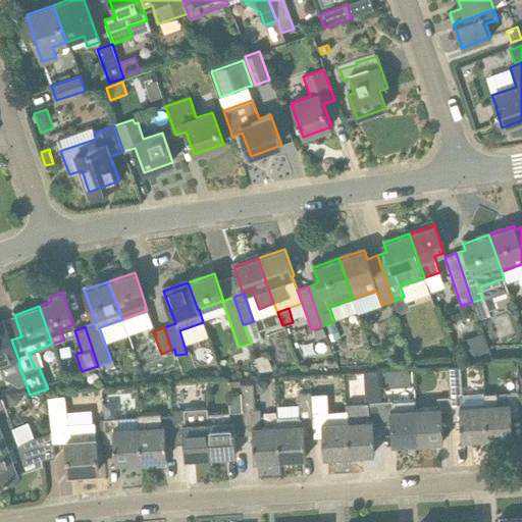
[(325,334),(322,327),(314,330),(316,338),(325,334)]
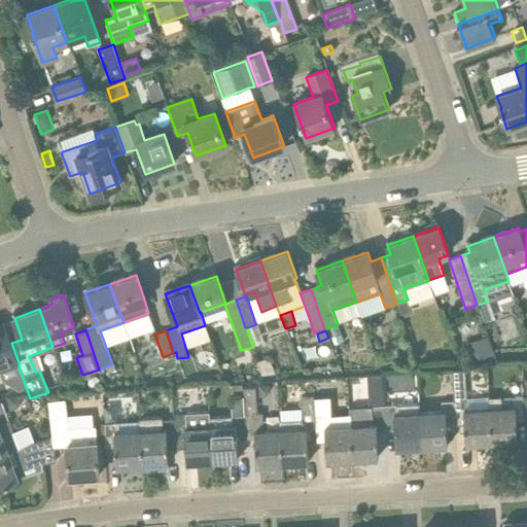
[(493,357),(486,337),(463,346),(470,365),(493,357)]
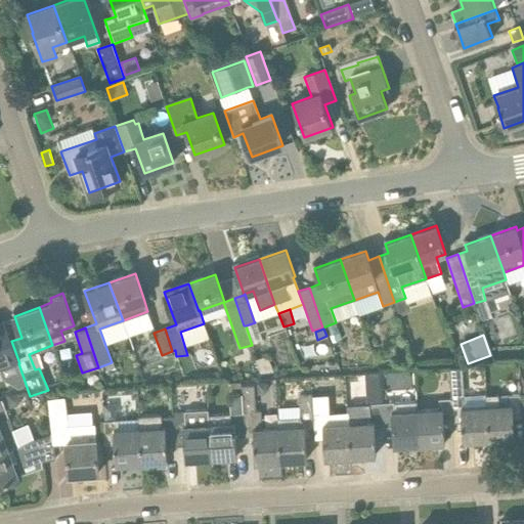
[(0,345),(0,369),(18,363),(19,363),(11,341),(0,345)]
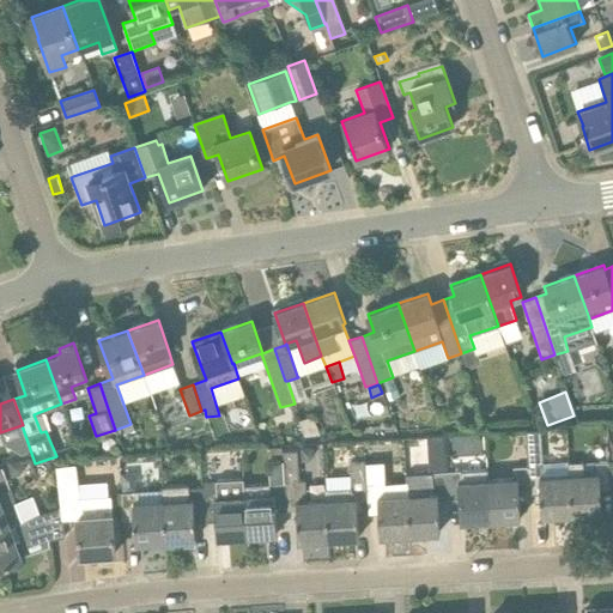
[(542,516),(571,514),(569,479),(544,480),(542,468),(540,430),(526,431),(528,468),(530,495),(540,495),(541,517),(542,517),(542,516)]
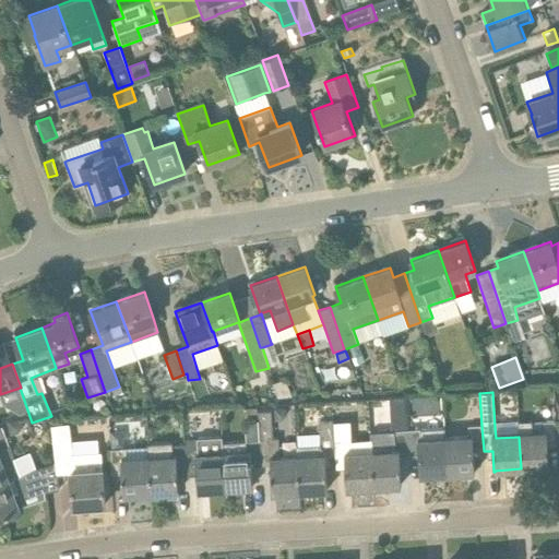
[(391,414),(406,413),(406,399),(390,400),(391,414)]
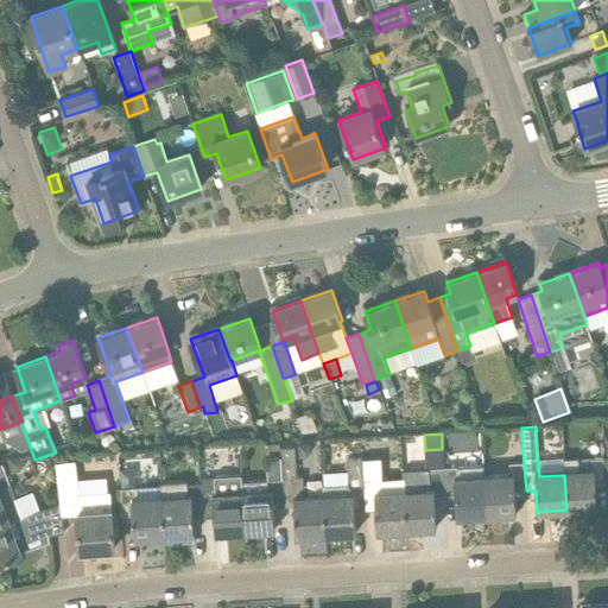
[(450,435),(449,445),(479,445),(479,436),(450,435)]
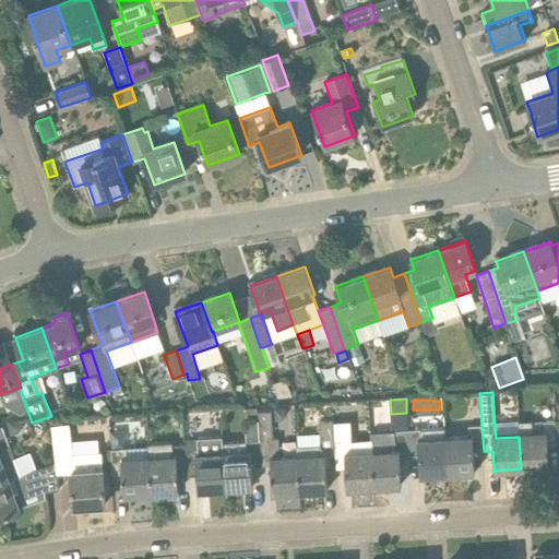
[(281,421),(286,416),(286,408),(273,408),(273,421),(281,421)]
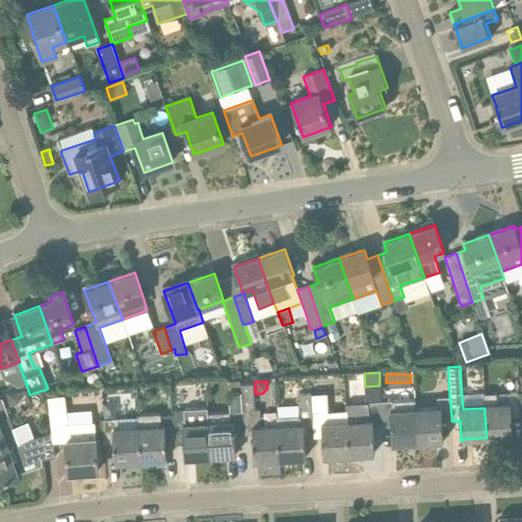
[(241,384),(242,412),(243,434),(252,433),(254,461),(255,461),(255,460),(279,459),(277,427),(261,428),(260,410),(254,410),(253,384),(241,384)]
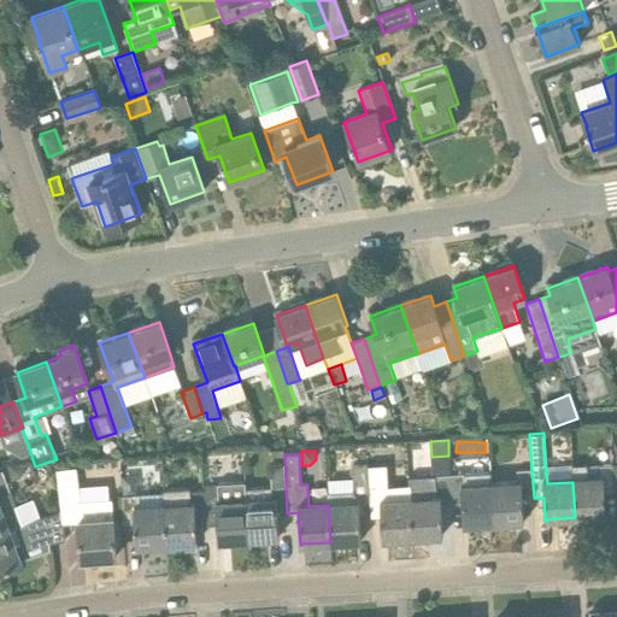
[(23,472),(22,462),(7,464),(10,479),(19,480),(23,472)]
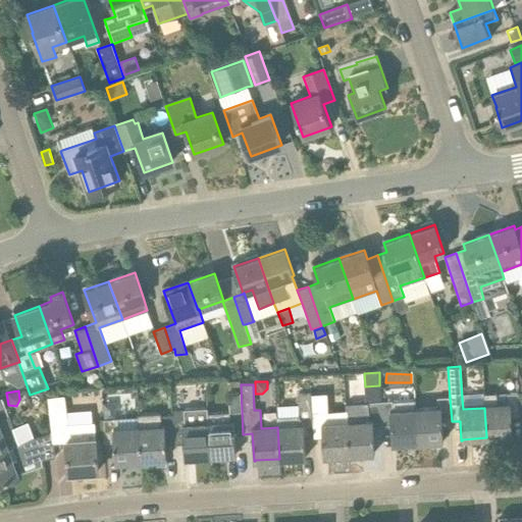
[(313,413),(349,412),(348,394),(313,395),(313,413)]
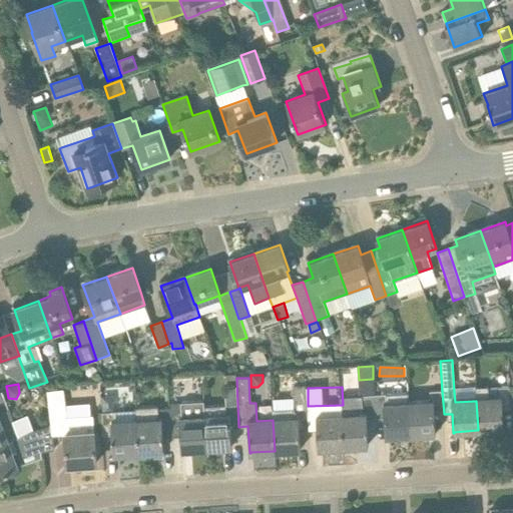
[(498,399),(489,400),(488,387),(475,387),(476,401),(478,430),(502,429),(502,430),(503,430),(502,411),(510,410),(509,389),(498,389),(498,399)]
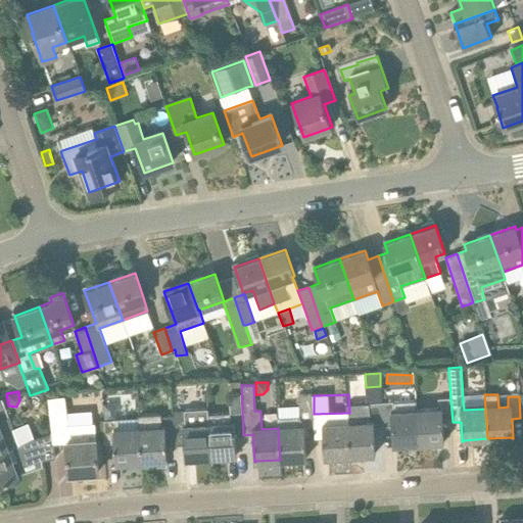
[(303,438),(314,438),(312,416),(313,416),(312,395),(298,396),(299,417),(278,418),(279,428),(278,428),(280,460),(304,458),(304,459),(305,459),(303,438)]
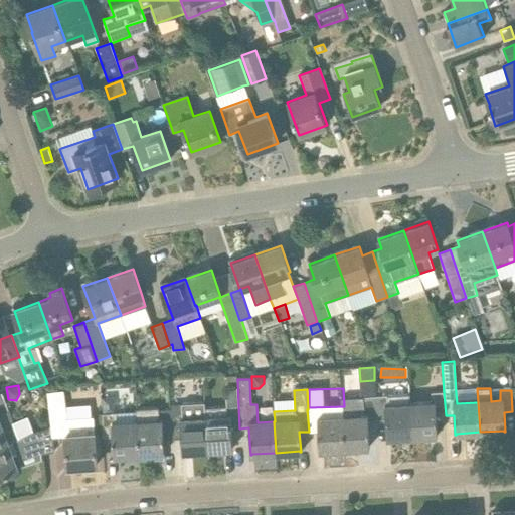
[(66,467),(97,465),(95,433),(94,433),(93,417),(66,418),(63,390),(47,391),(50,425),(51,425),(52,437),(65,435),(66,467)]
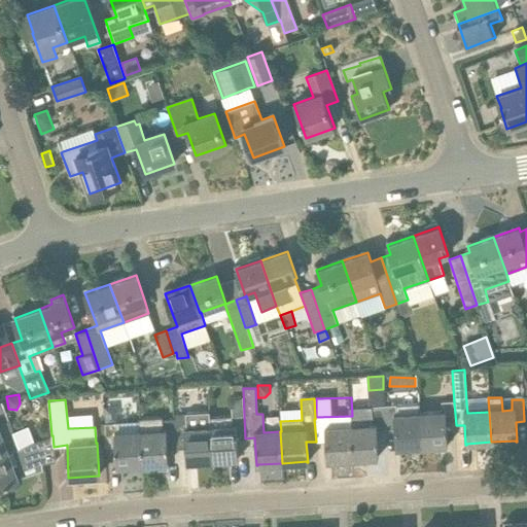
[(0,455),(9,452),(9,453),(18,449),(1,402),(0,401),(0,455)]
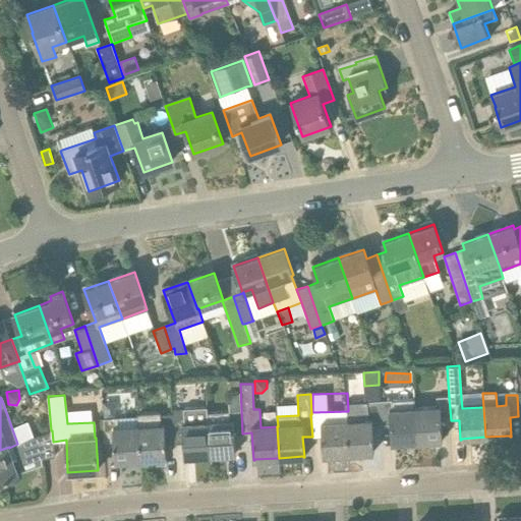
[(438,409),(415,411),(414,411),(416,442),(441,440),(441,441),(443,441),(441,421),(451,420),(449,398),(437,399),(438,409)]
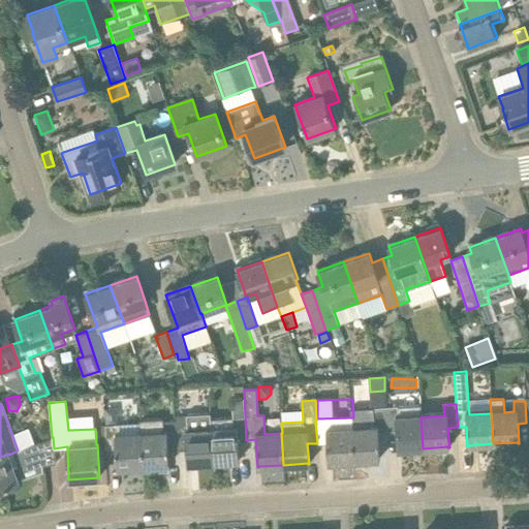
[(399,408),(385,409),(387,432),(396,431),(397,450),(398,450),(398,449),(423,448),(421,417),(422,417),(421,405),(399,407),(399,408)]
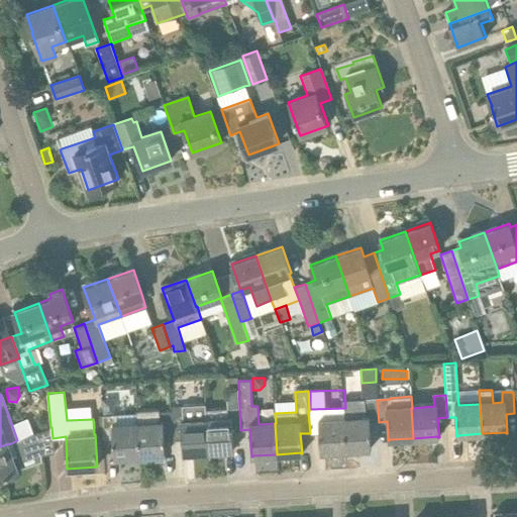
[(355,419),(343,419),(342,419),(344,450),(370,448),(370,449),(371,449),(369,422),(379,422),(377,400),(354,401),(355,419)]
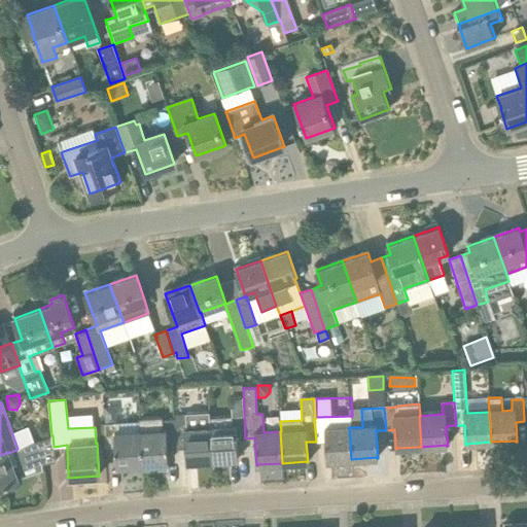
[(187,462),(211,460),(209,417),(209,412),(176,414),(176,421),(175,421),(176,443),(184,443),(186,463),(187,463),(187,462)]
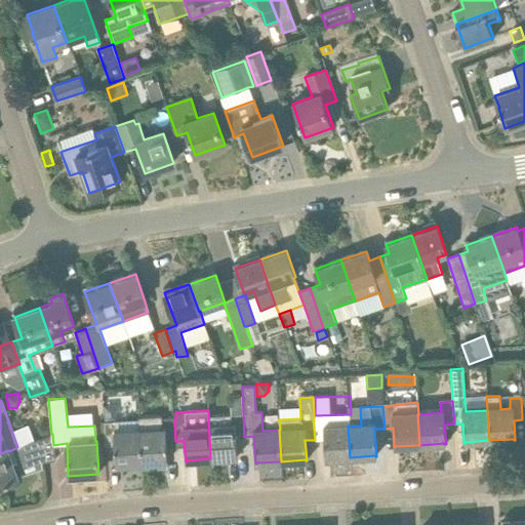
[(231,414),(208,415),(210,458),(236,457),(236,458),(237,458),(236,437),(244,437),(243,414),(231,415),(231,414)]
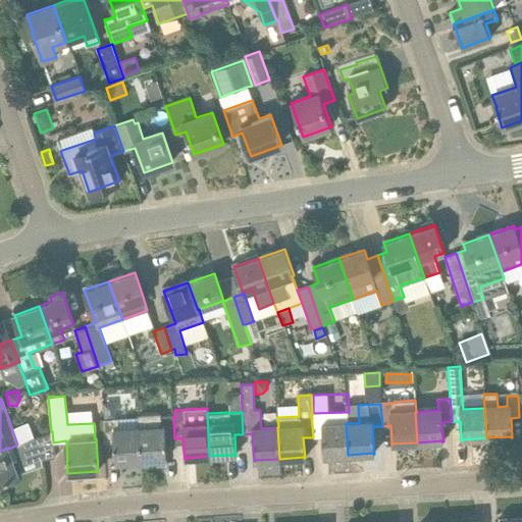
[(324,456),(348,455),(346,423),(347,423),(346,413),(312,415),(311,415),(313,437),(321,436),(323,457),(324,457),(324,456)]
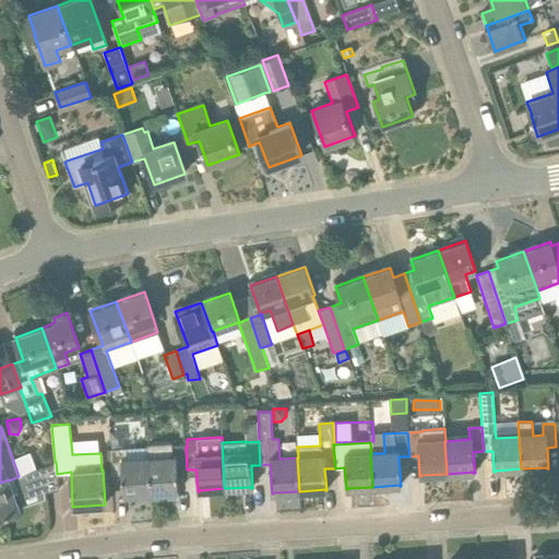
[(186,447),(171,447),(171,443),(147,445),(147,448),(149,448),(151,492),(167,491),(168,499),(177,498),(178,499),(179,499),(178,492),(177,471),(187,470),(186,447)]
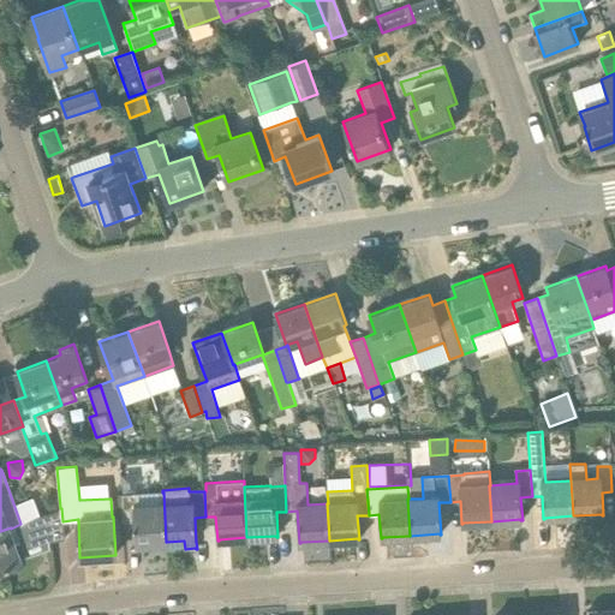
[(137,544),(166,542),(163,493),(162,493),(137,495),(121,495),(124,523),(135,521),(136,545),(137,545),(137,544)]
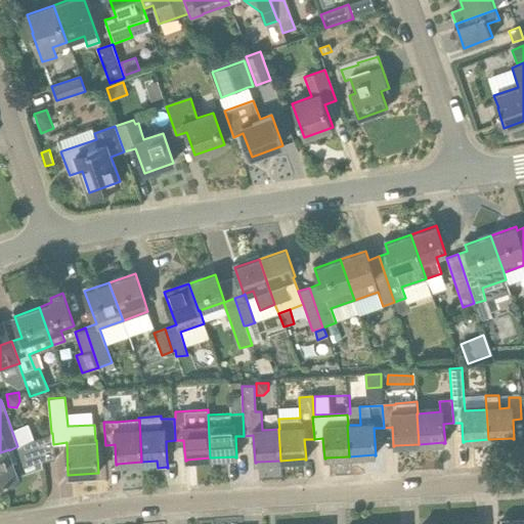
[(52,433),(51,433),(40,438),(42,461),(54,460),(53,444),(52,433)]
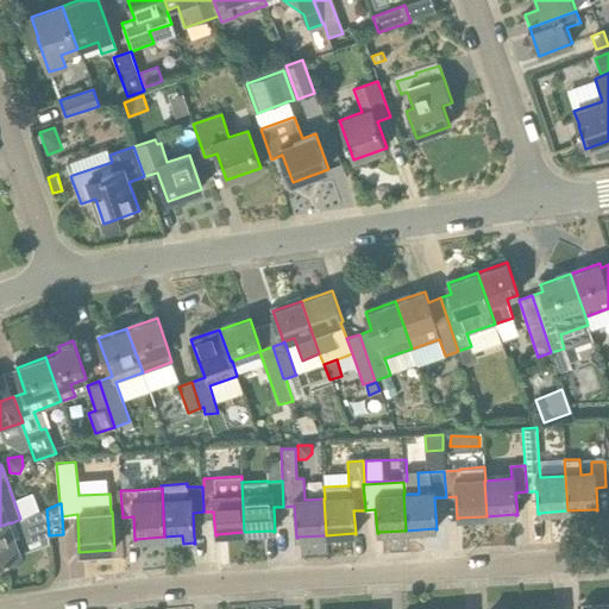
[(11,522),(0,526),(0,562),(22,554),(11,523),(11,522)]
